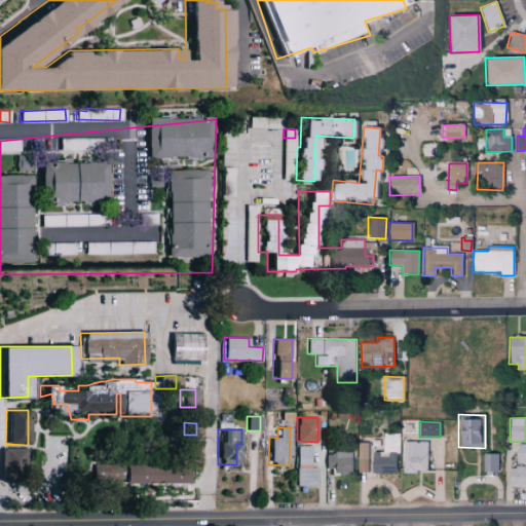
[(398,473),(397,434),(383,434),(383,452),(371,452),(372,474),(398,473)]
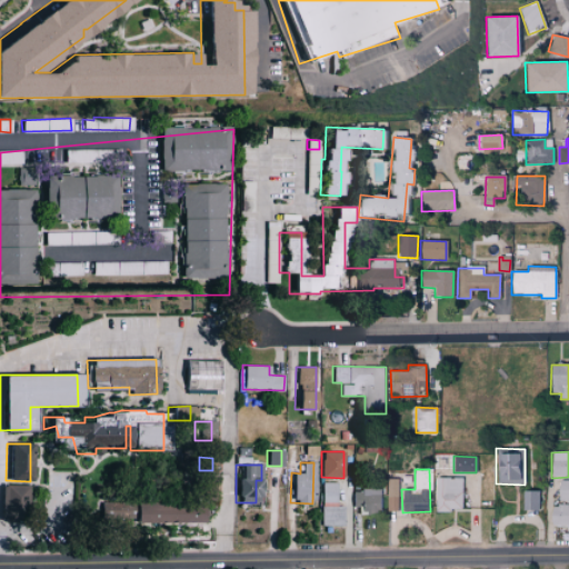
[(211,479),(193,478),(193,500),(211,500),(211,479)]
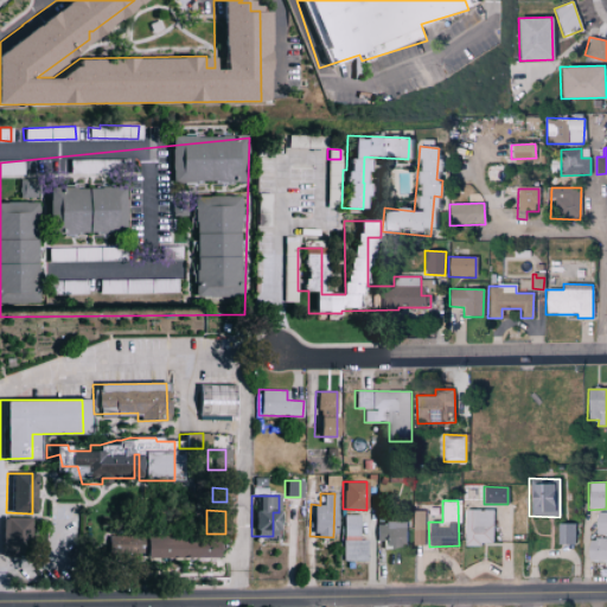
[(493,510),(465,510),(465,544),(492,544),(493,510)]
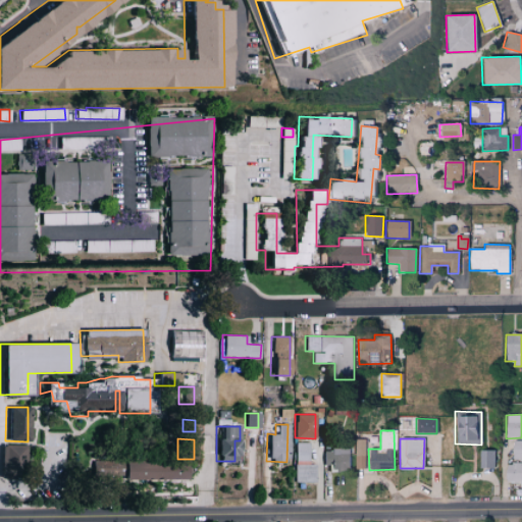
[(365,439),(355,439),(356,469),(366,468),(365,439)]
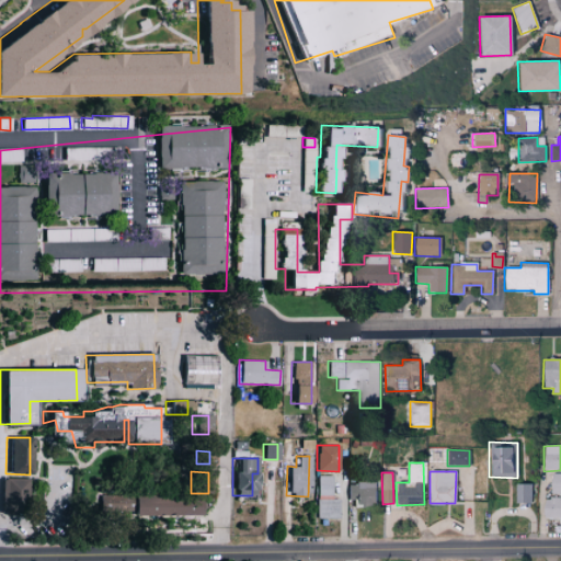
[(549,493),(560,493),(560,473),(550,473),(549,493)]
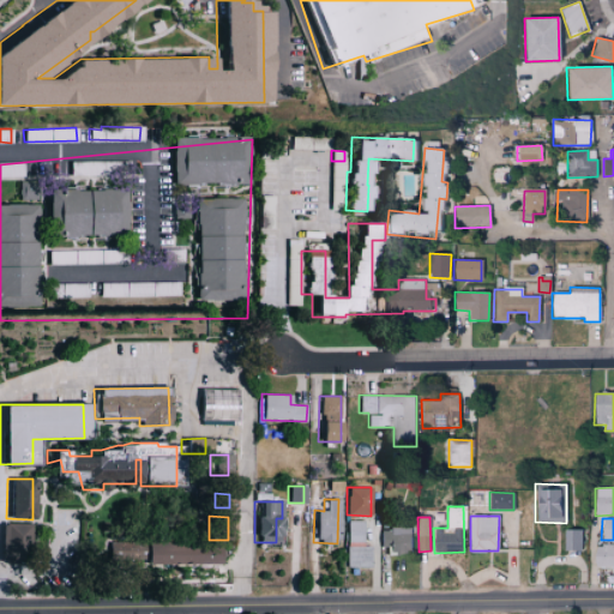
[(347,541),(362,541),(362,521),(347,521),(347,541)]
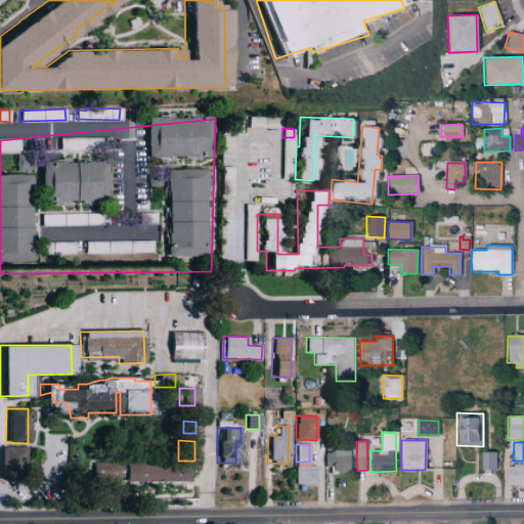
[(23,446),(0,446),(0,469),(0,473),(23,473),(23,446)]
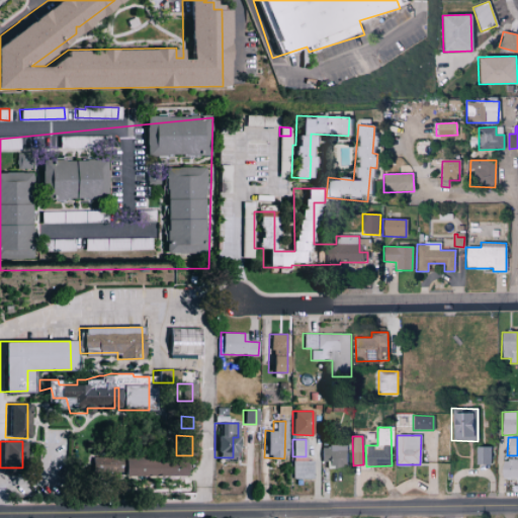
[(321,460),(328,460),(329,467),(347,466),(346,445),(320,445),(321,460)]
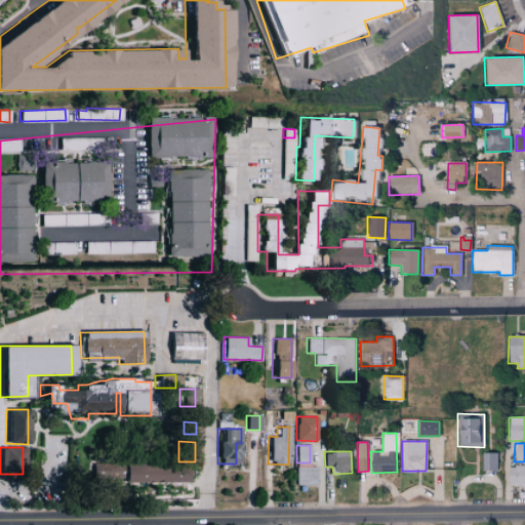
[(480,472),(496,473),(497,453),(481,453),(480,472)]
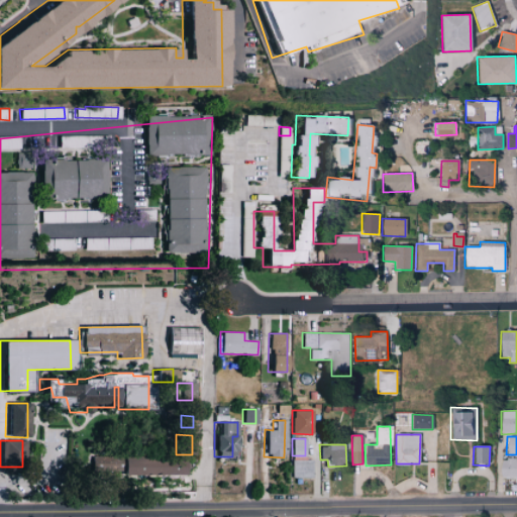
[(177,455),(88,455),(88,475),(177,475),(177,455)]
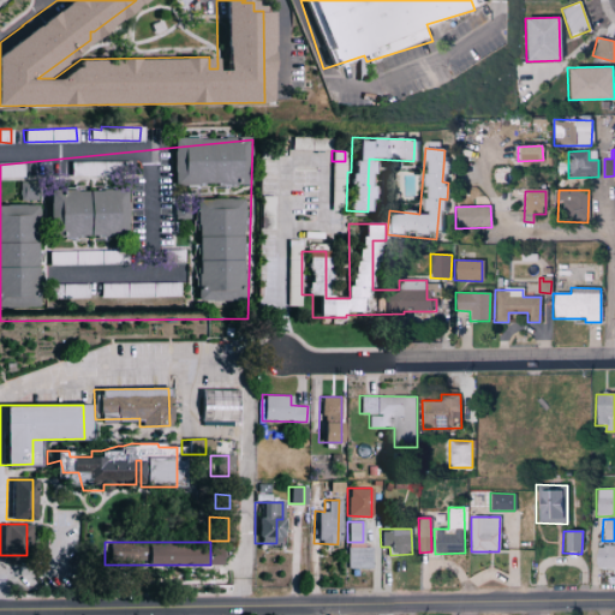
[(614,545),(596,545),(596,568),(614,568),(614,545)]
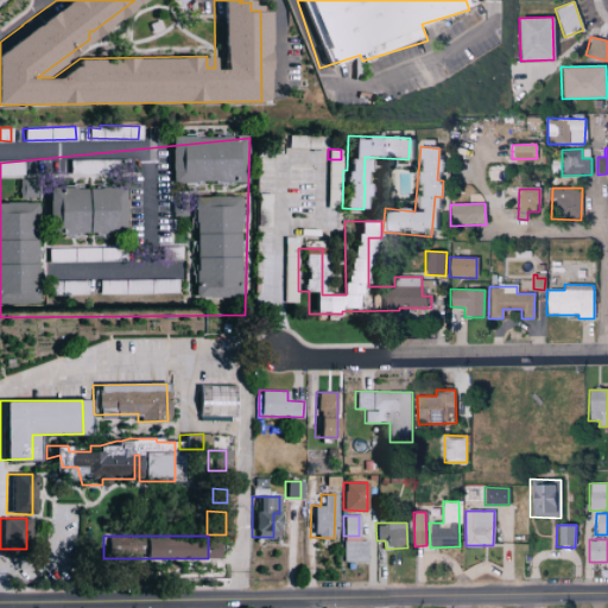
[(367,540),(342,540),(341,561),(366,562),(367,540)]
